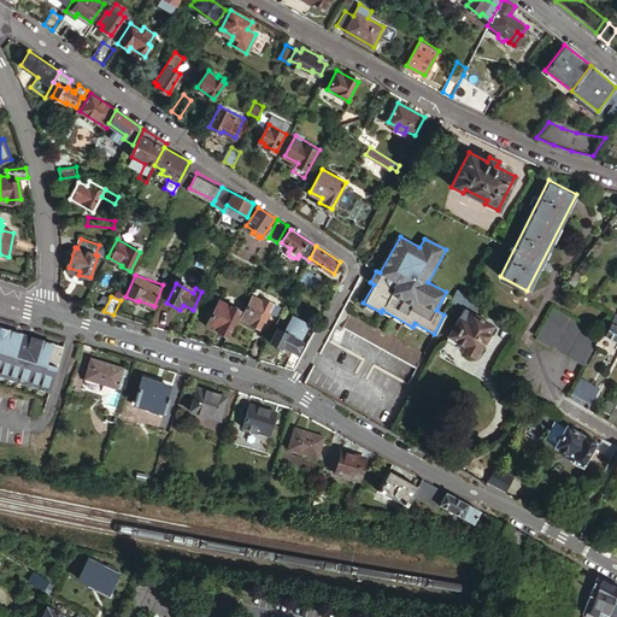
[(262,301),(252,297),(244,313),(257,321),(256,323),(260,327),(266,316),(271,319),(274,315),(278,317),(282,309),(264,299),(262,301)]
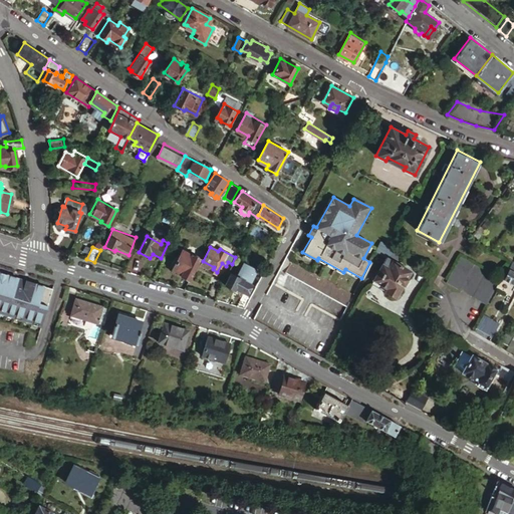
[(184,279),(189,282),(201,260),(182,252),(174,271),(185,276),(184,279)]
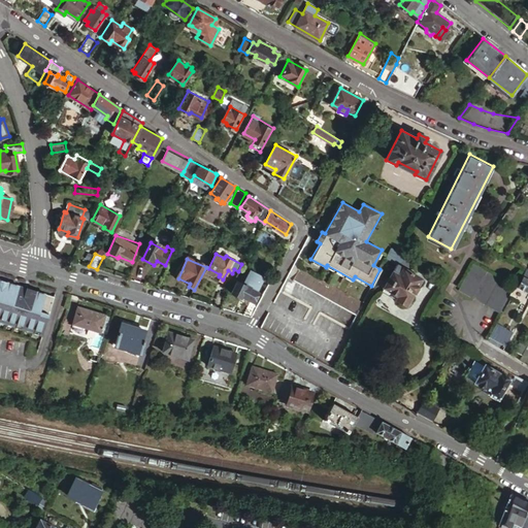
[(498,311),(514,285),(473,261),(457,289),(498,311)]
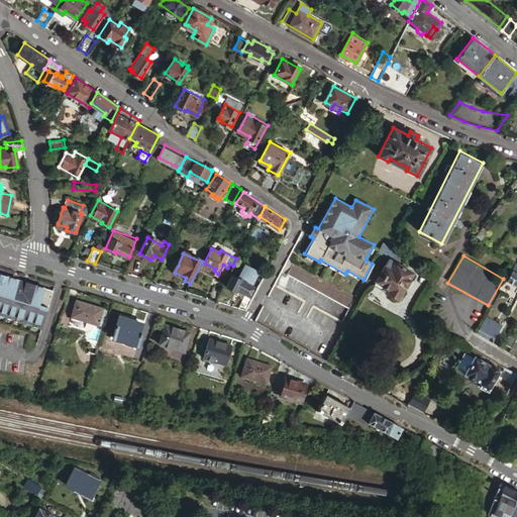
[(516,263),(512,270),(511,270),(506,280),(516,285),(516,263)]
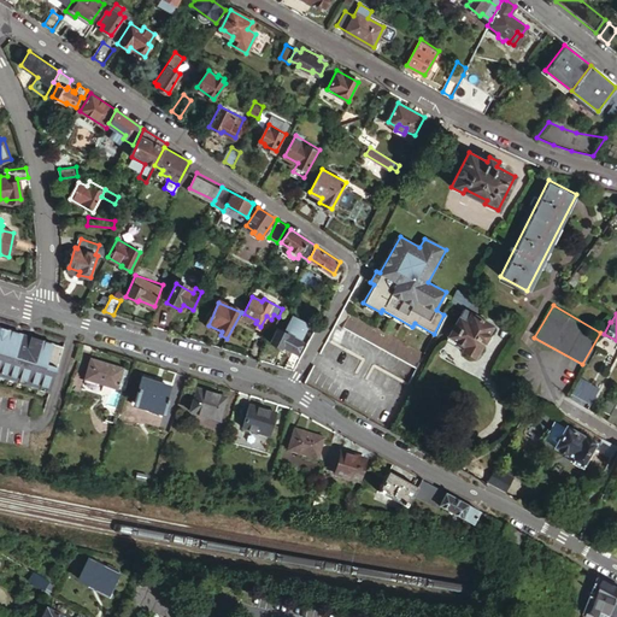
[(445,331),(447,335),(464,346),(463,350),(475,357),(493,325),(475,315),(470,324),(464,319),(459,327),(453,322),(450,324),(445,331)]
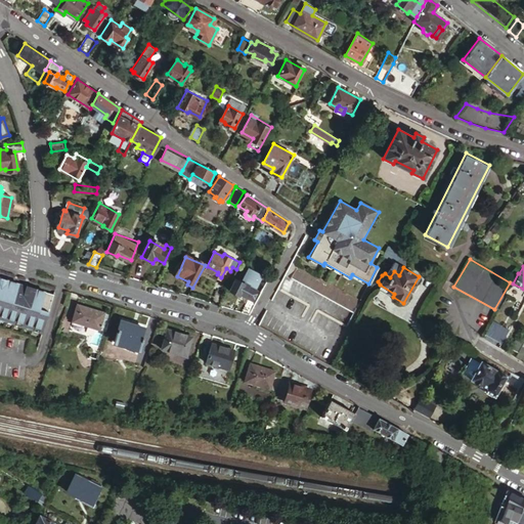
[(250,299),(243,312),(250,314),(256,302),(253,300),(258,291),(256,290),(264,275),(253,270),(245,284),(236,279),(230,291),(241,297),(242,294),(250,299)]
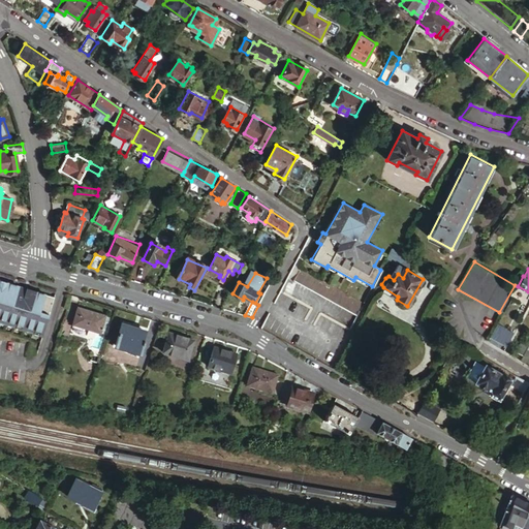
[(53,298),(0,281),(0,323),(40,337),(53,298)]
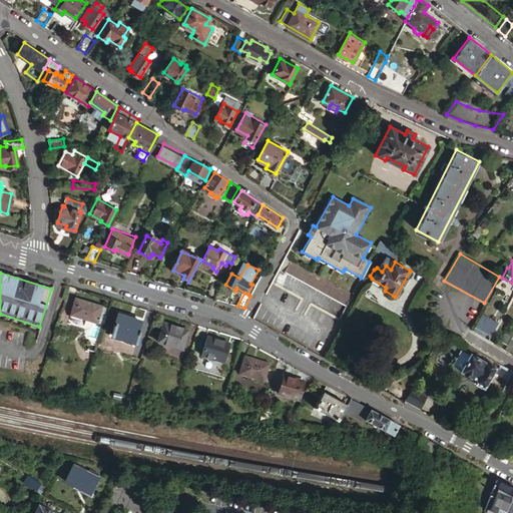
[(386,288),(372,279),(370,282),(385,291),(386,288)]
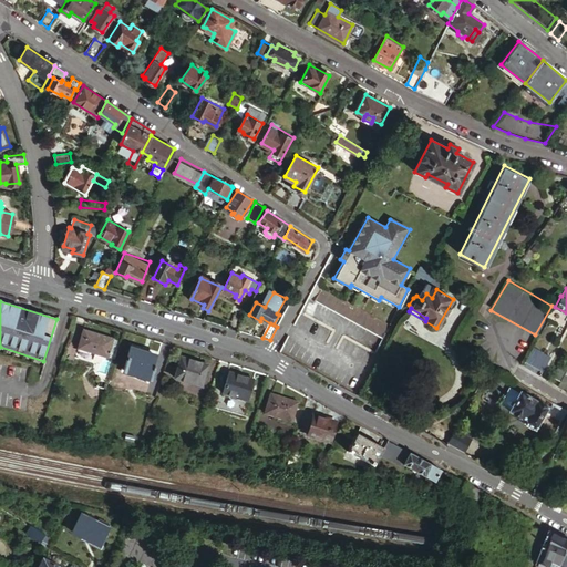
[(238,330),(244,319),(236,315),(229,328),(238,330)]
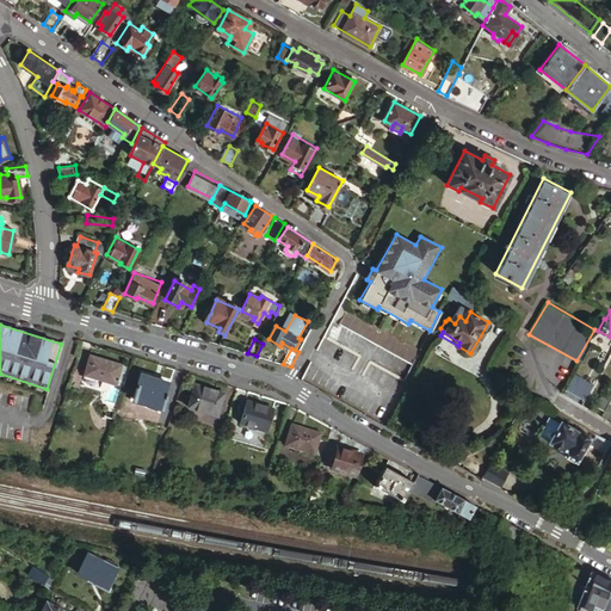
[(121,364),(88,355),(82,375),(115,384),(121,364)]
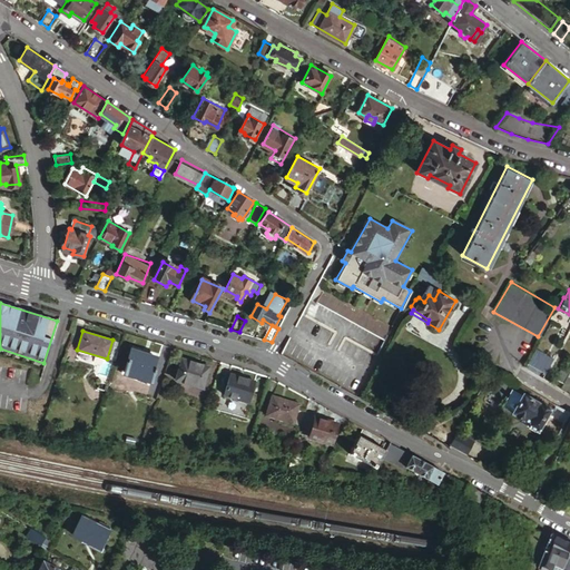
[(537,347),(529,361),(537,365),(544,352),(537,347)]
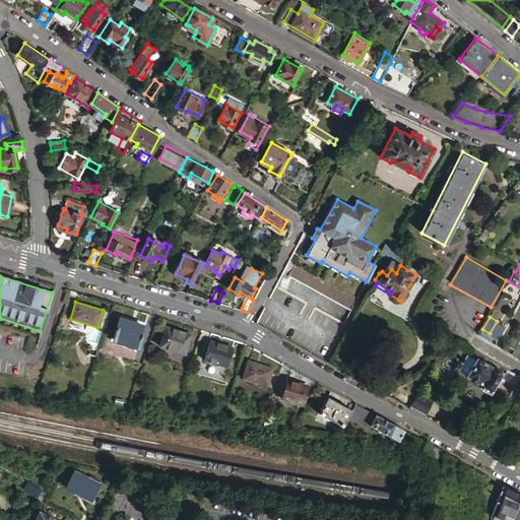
[(140,325),(119,318),(113,339),(136,346),(138,340),(139,339),(141,335),(138,333),(140,325)]
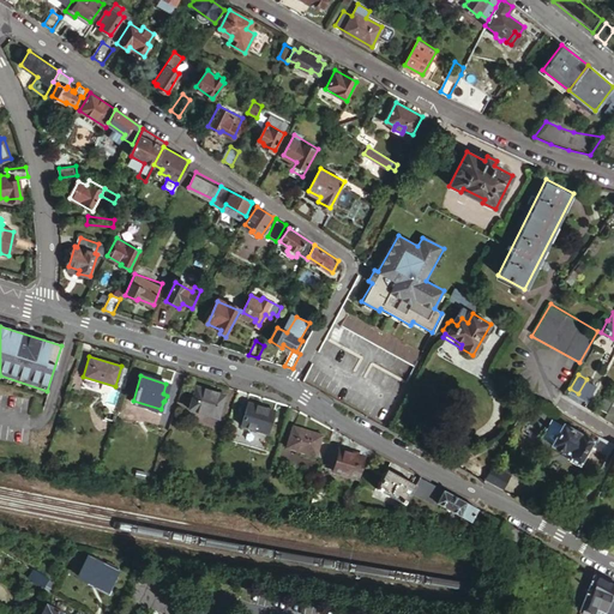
[(224,396),(196,386),(188,409),(217,417),(224,396)]
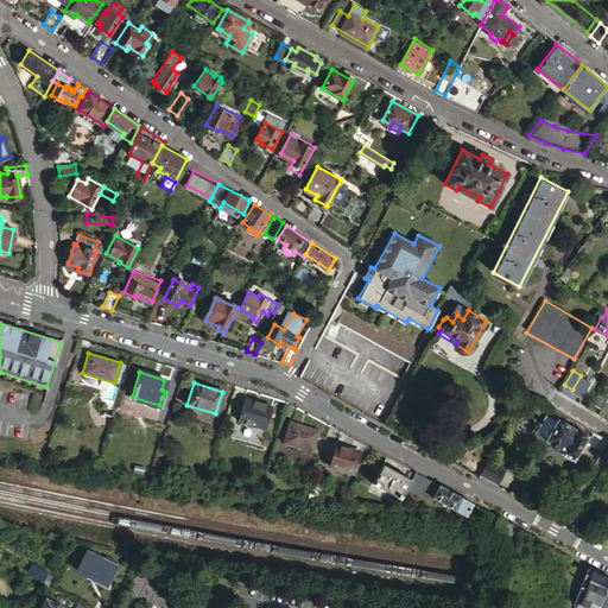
[(607,396),(607,391),(602,388),(594,404),(602,409),(607,396)]
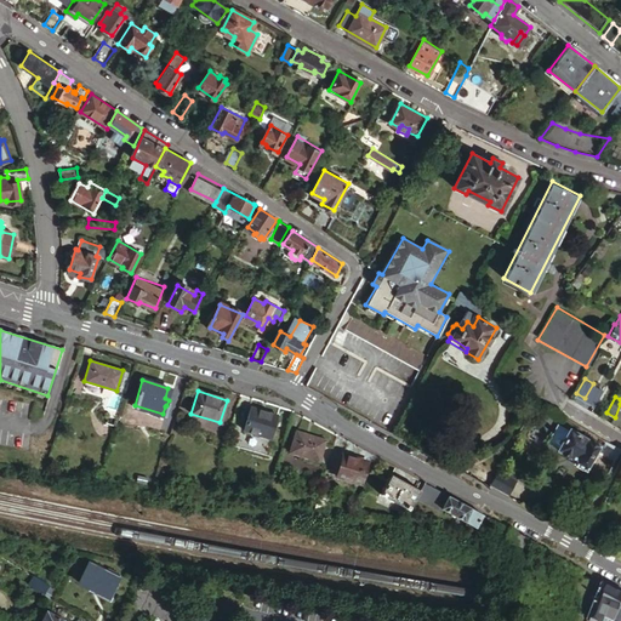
[(536,398),(533,405),(543,411),(548,403),(536,398)]
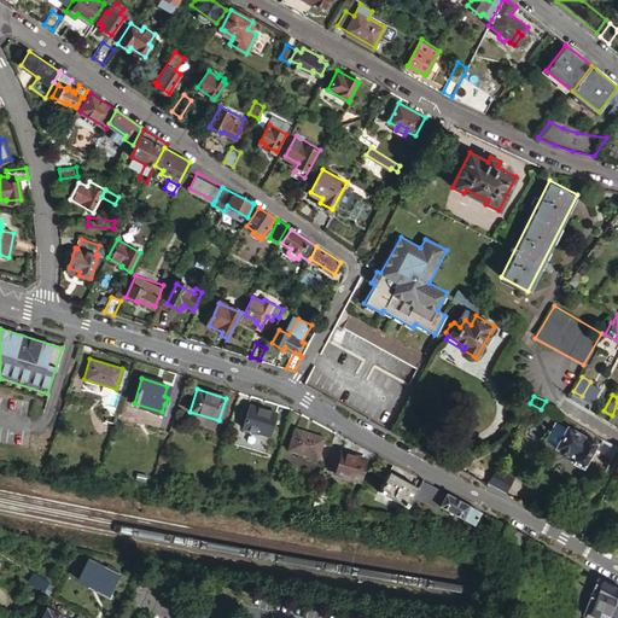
[(275,413),(249,404),(242,427),(268,436),(275,413)]
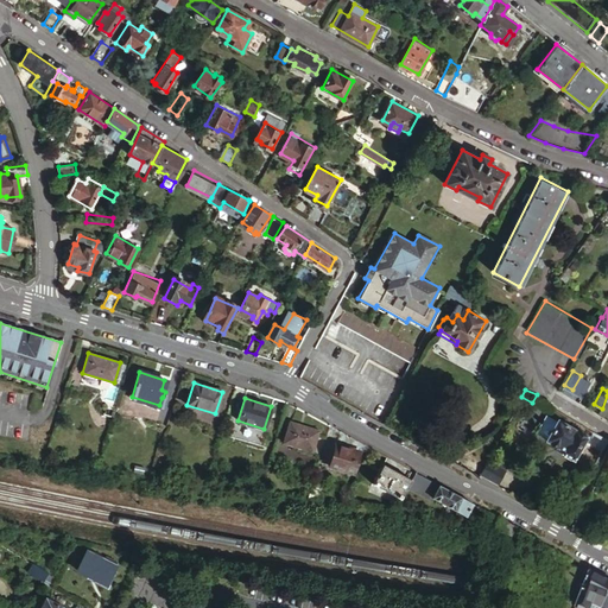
[(552,425),(556,419),(545,413),(534,434),(544,439),(546,436),(543,434),(549,423),(552,425)]
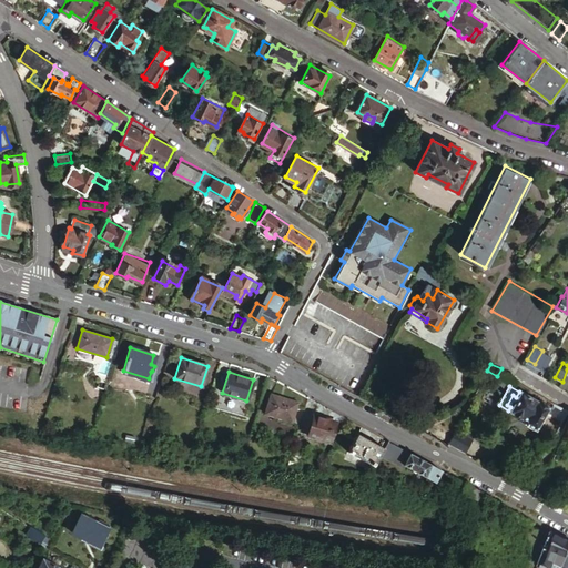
[(548,407),(520,391),(519,392),(516,397),(513,395),(507,405),(510,407),(508,411),(508,412),(525,421),(526,425),(533,429),(536,427),(548,407)]
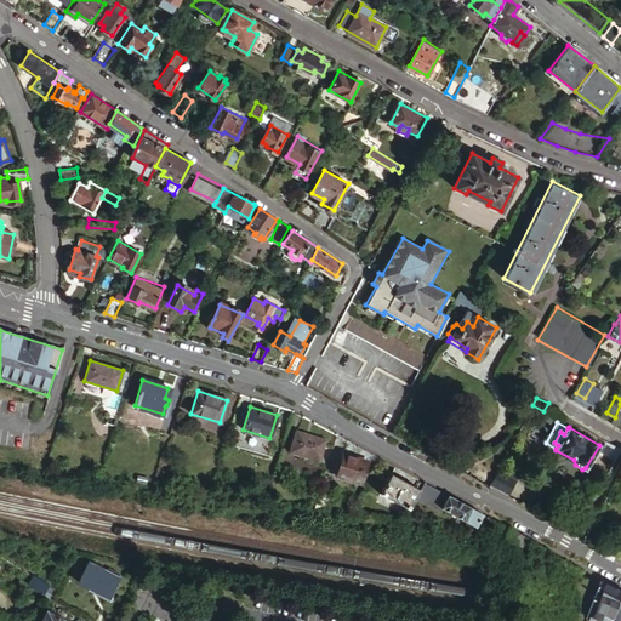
[(328,463),(332,446),(324,444),(325,440),(296,431),(289,451),(328,463)]
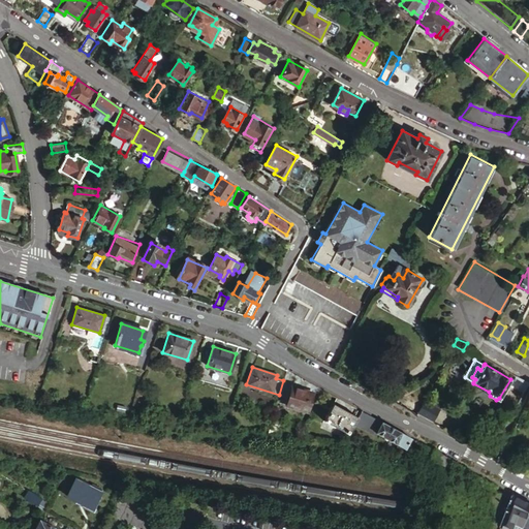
[(312,394),(291,386),(286,404),(307,411),(312,394)]
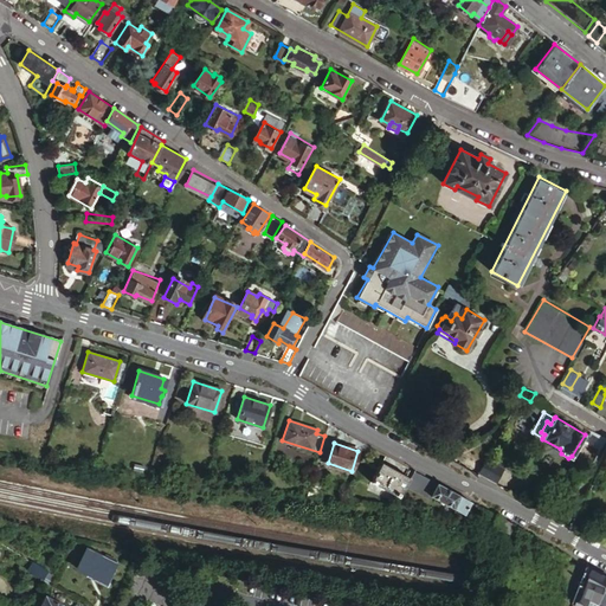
[(488,453),(478,471),(495,481),(504,464),(488,453)]
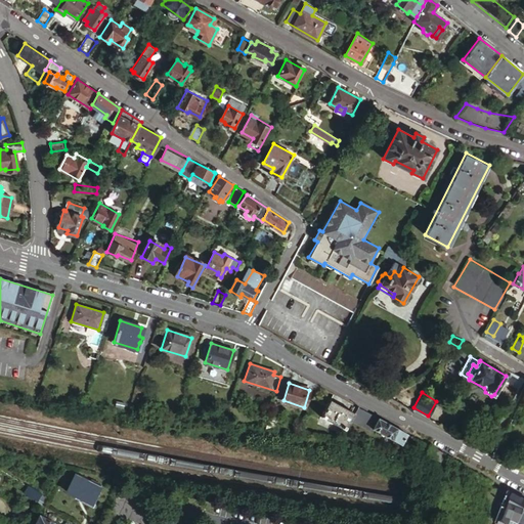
[(350,417),(353,411),(331,398),(320,415),(343,428),(350,417)]
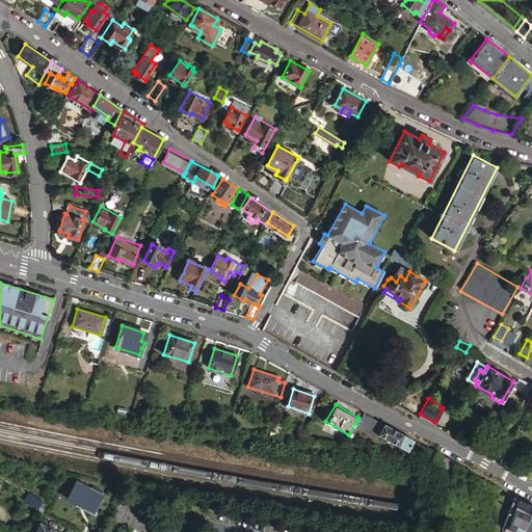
[(390,425),(363,411),(358,418),(355,423),(375,435),(377,432),(409,449),(415,439),(390,425)]
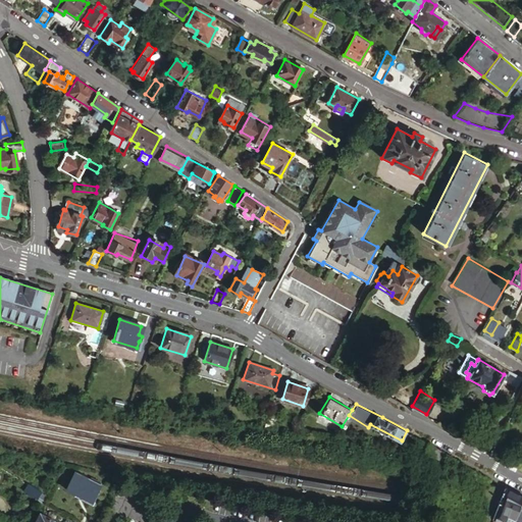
[(269,410),(264,428),(274,429),(279,414),(269,410)]
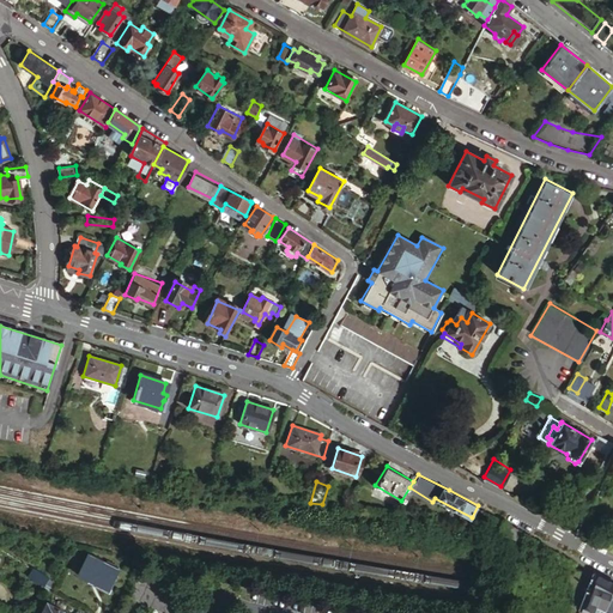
[(575,532),(583,536),(593,521),(583,516),(575,532)]
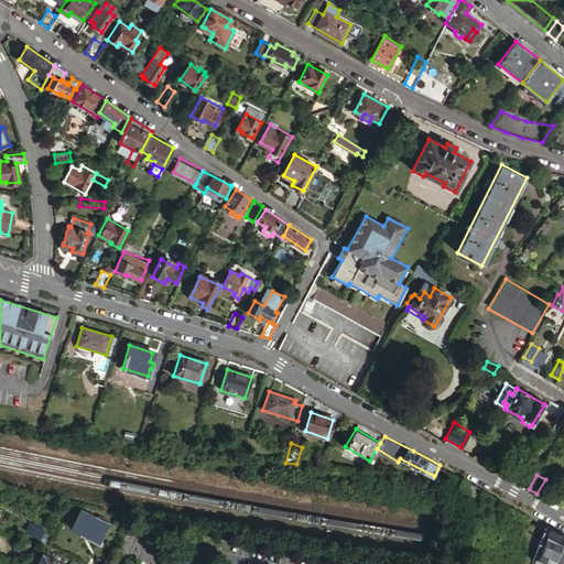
[(469,480),(464,478),(461,486),(475,494),(478,486),(469,480)]
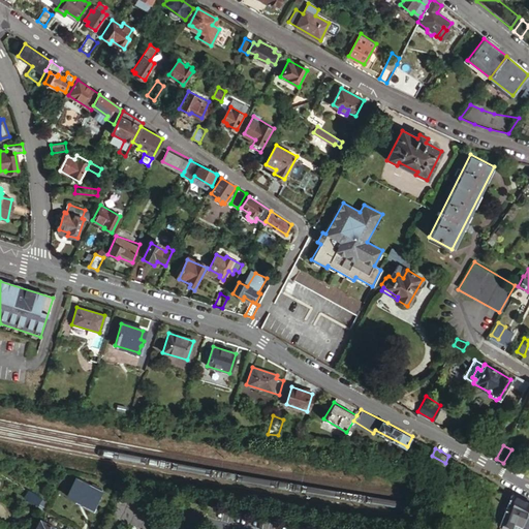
[(101,491),(78,479),(69,497),(79,502),(80,500),(93,507),(101,491)]
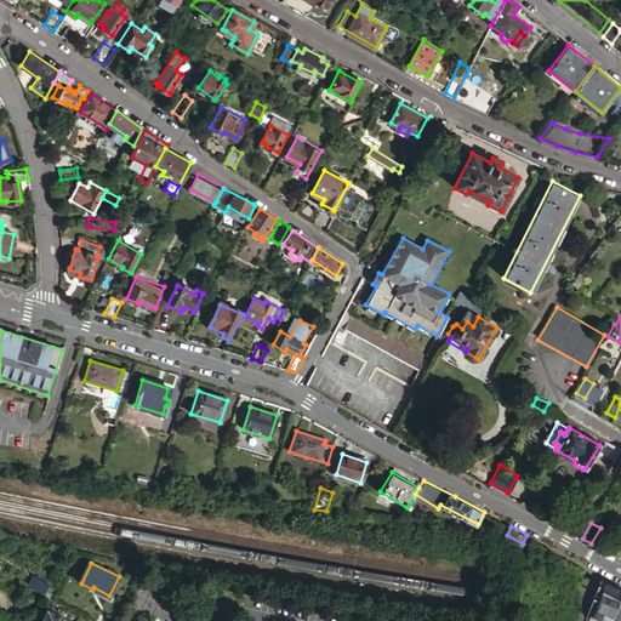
[(43,592),(47,585),(32,574),(27,581),(43,592)]
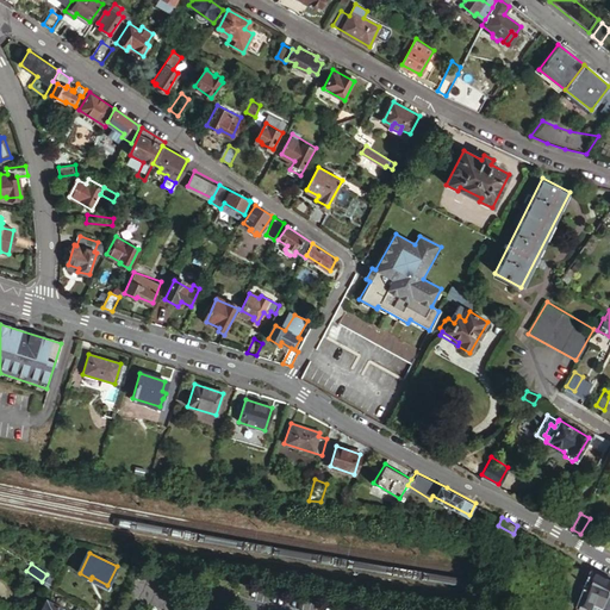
[(167,609),(181,582),(144,564),(123,607),(130,609),(167,609)]
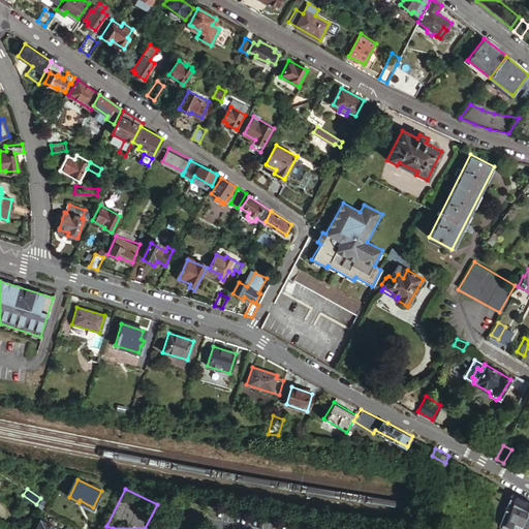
[(528,500),(528,501),(515,493),(503,520),(512,526),(517,520),(524,524),(528,527),(528,500)]
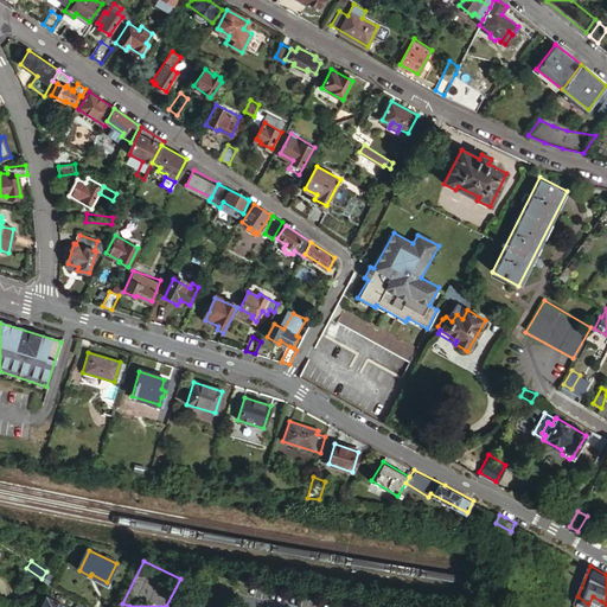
[(61,606),(62,606),(64,600),(57,596),(55,602),(45,598),(40,606),(61,606)]
